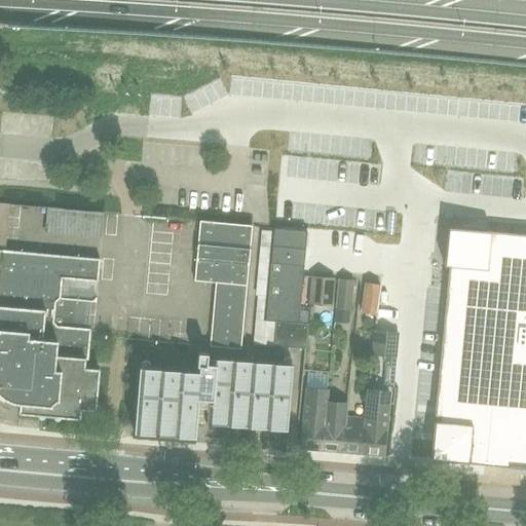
[(96,302),(100,259),(4,252),(9,204),(0,203),(0,400),(12,407),(19,408),(19,415),(80,420),(81,410),(96,412),(100,370),(83,369),(84,361),(87,362),(90,330),(57,327),(53,323),(54,303),(59,299),(96,302)]
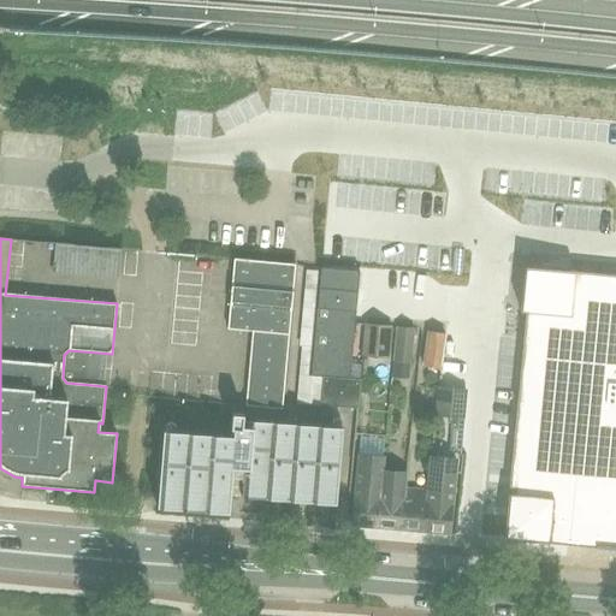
[(283,409),(295,265),(234,260),(227,330),(253,332),(246,406),(283,409)]
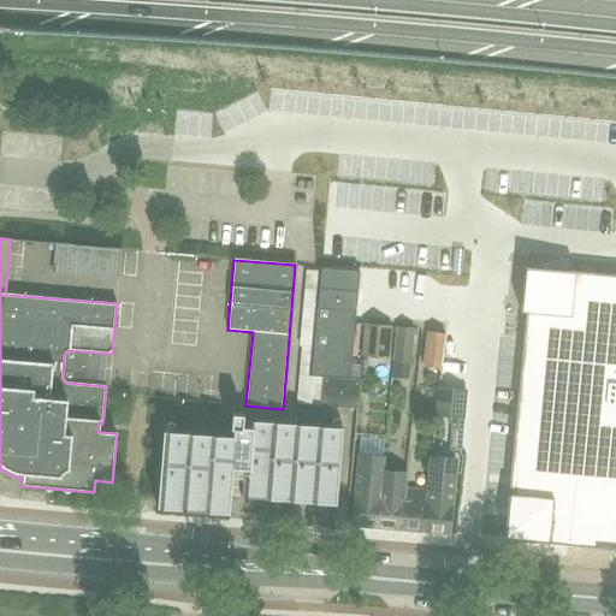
[(321,377),(351,379),(361,272),(321,268),(313,375),(321,377)]
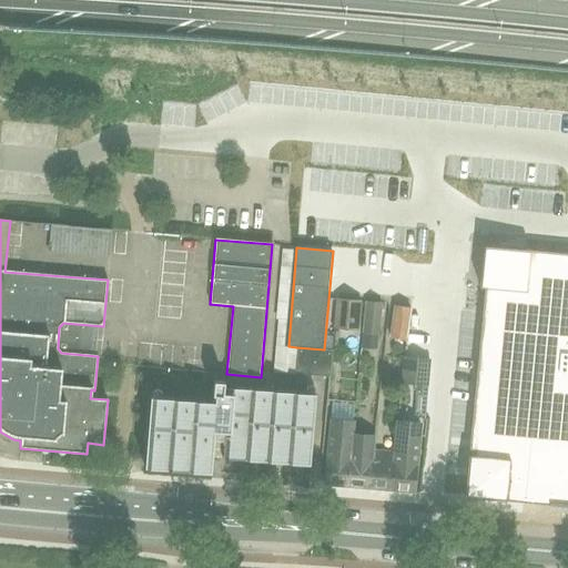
[(486,282),(480,282),(479,287),(485,288),(465,497),(567,506),(567,253),(525,250),(525,251),(489,247),(486,282)]
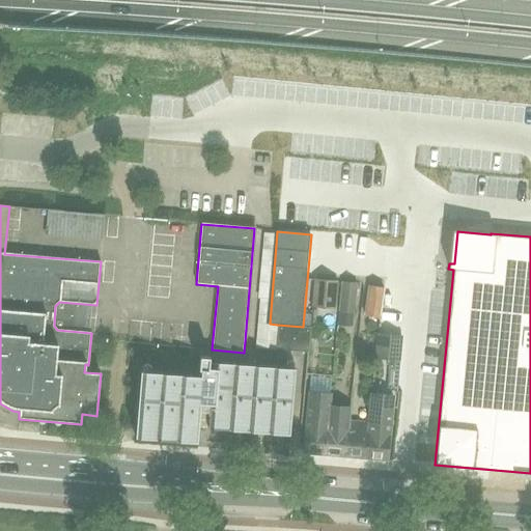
[(335,309),(337,280),(313,278),(310,307),(335,309)]
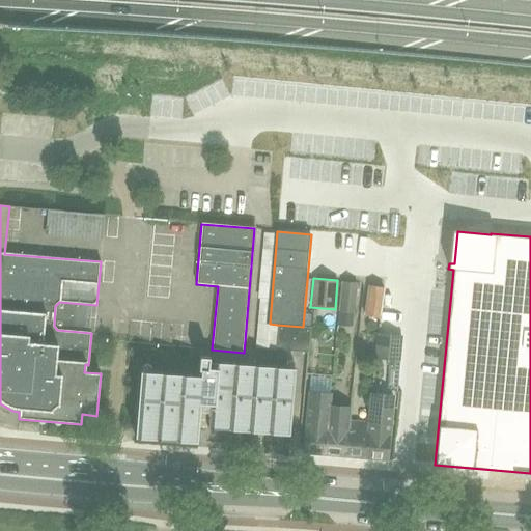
[(354,312),(356,281),(341,280),(339,312),(339,311),(337,325),(353,327),(354,312)]
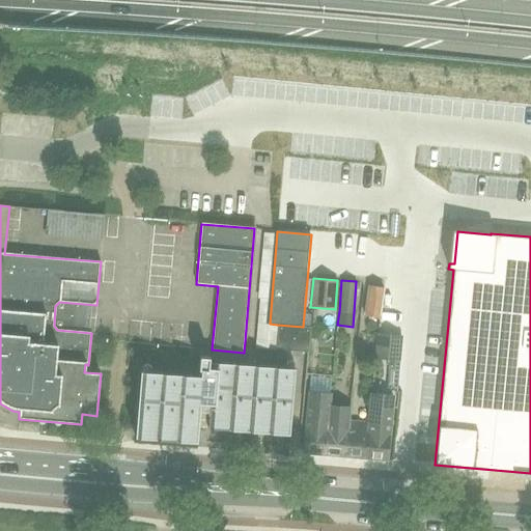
[(380,318),(384,287),(367,285),(363,316),(380,318)]
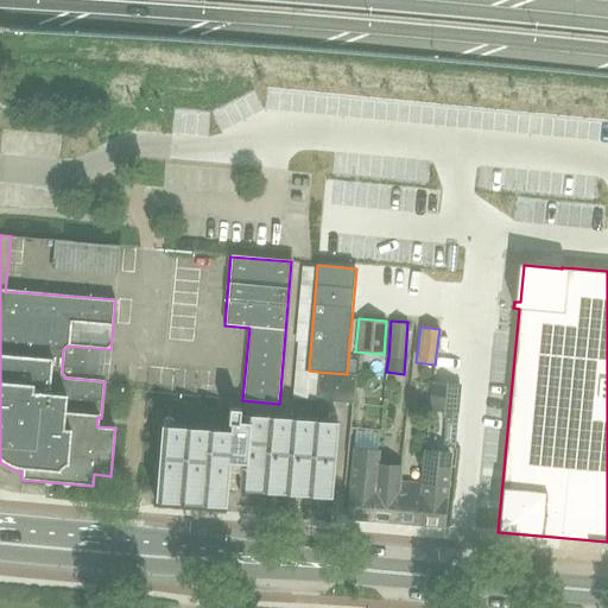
[(315,401),(353,404),(355,375),(347,374),(317,372),(315,401)]
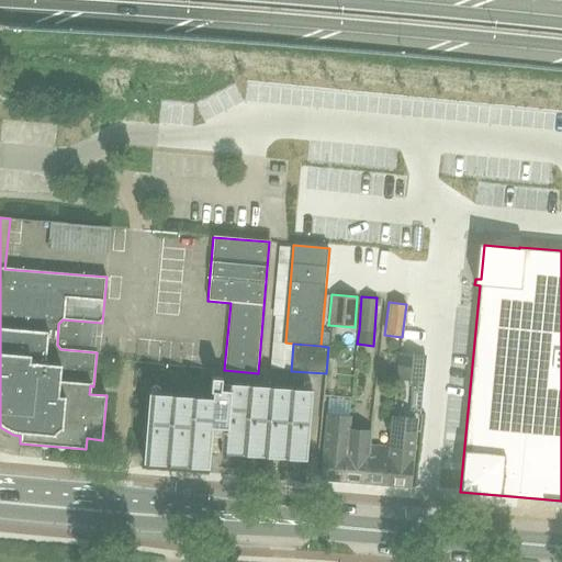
[(424,382),(426,357),(400,353),(396,379),(424,382)]
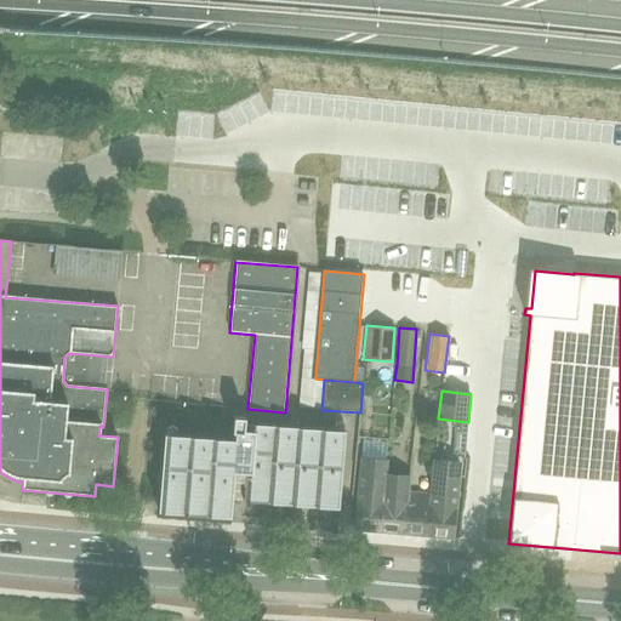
[(231,517),(232,499),(339,508),(346,431),(245,422),(245,416),(234,416),(233,431),(234,432),(233,438),(165,433),(158,511),(231,517)]
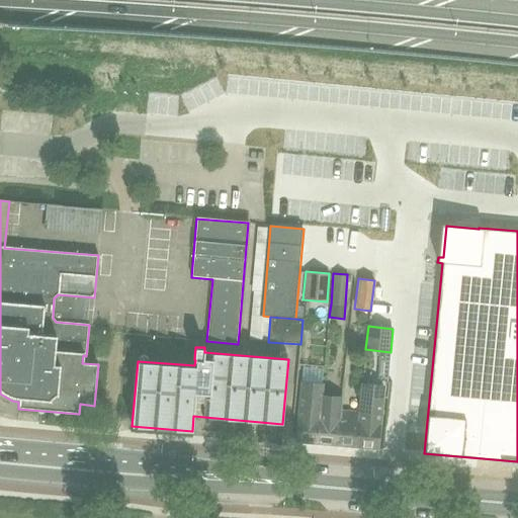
[(317,443),(322,395),(323,382),(303,380),(296,441),(317,443)]
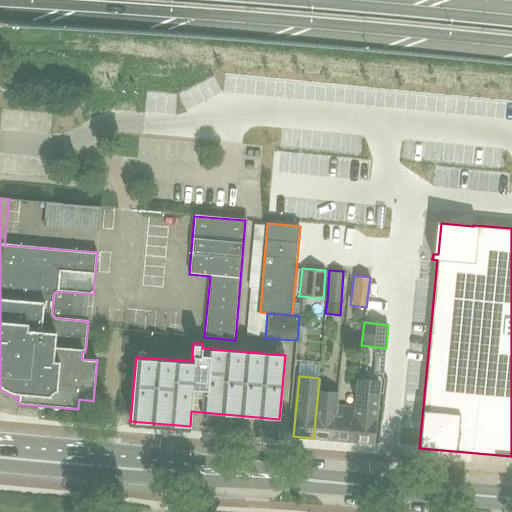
[(356,408),(352,441),(373,443),(379,381),(359,380),(356,408)]
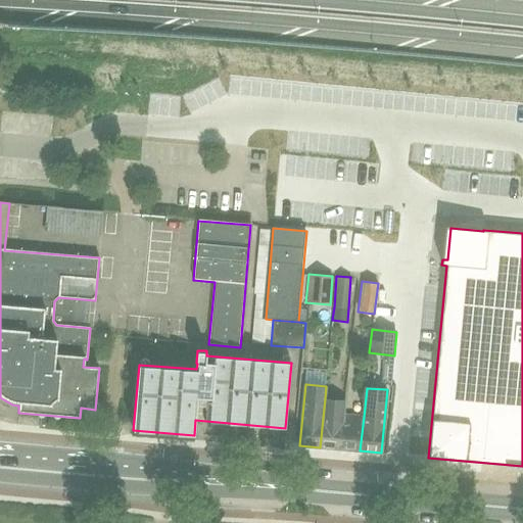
[(340,448),(343,415),(344,400),(325,398),(320,447),(340,448)]
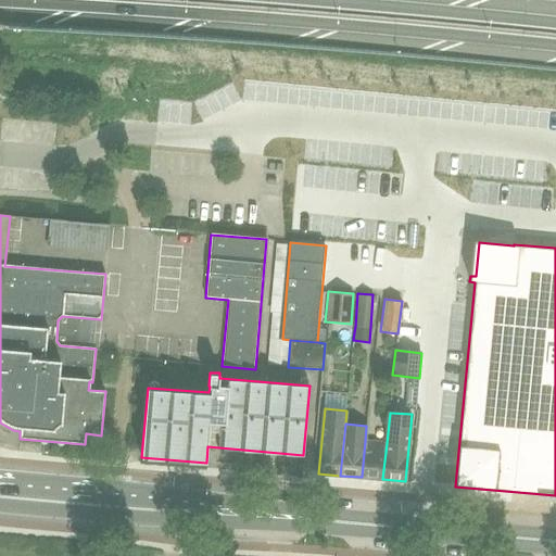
[(362,477),(382,479),(387,443),(365,441),(362,477)]
